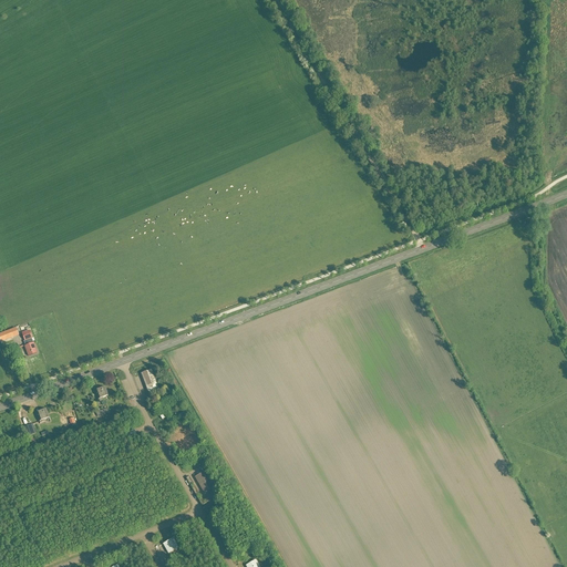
[(3,333),(0,334),(0,339),(1,342),(7,341),(19,336),(16,329),(3,333)]
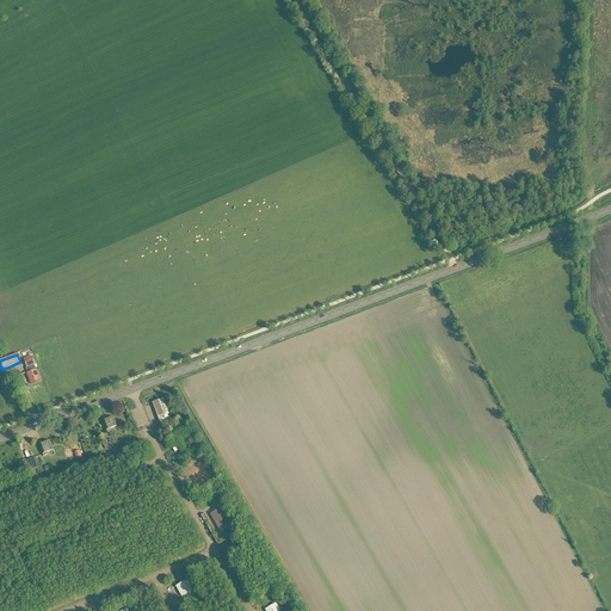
[(31,357),(24,360),(26,369),(30,368),(30,369),(26,371),(28,374),(31,384),(39,381),(38,377),(36,370),(35,369),(36,369),(35,368),(32,369),(31,366),(35,365),(31,357)]
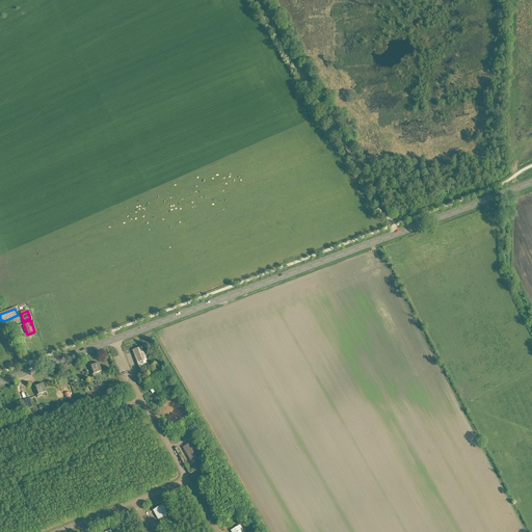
[(132,351),(139,370),(149,367),(142,347),(132,351)]
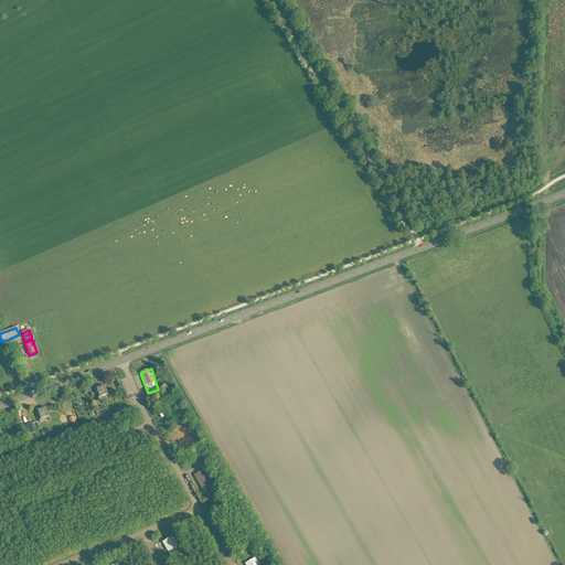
[(103,397),(108,395),(105,386),(95,391),(98,401),(104,398),(103,397)]
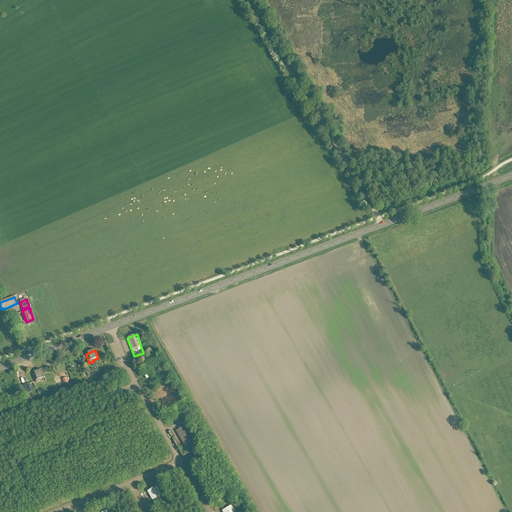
[(40,379),(45,378),(42,370),(33,373),(36,383),(41,381),(40,379)]
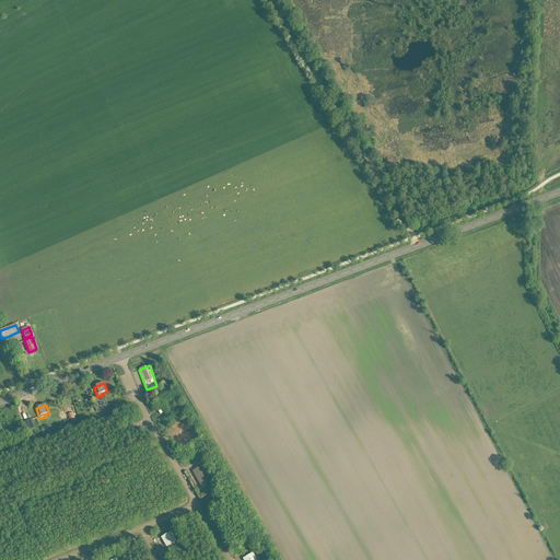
[(126,428),(123,430),(125,433),(128,432),(129,433),(135,430),(131,424),(126,428)]
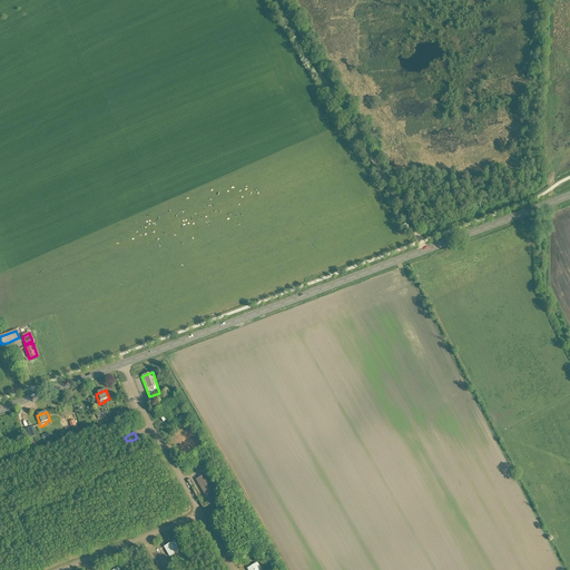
[(196,480),(205,497),(215,490),(206,474),(196,480)]
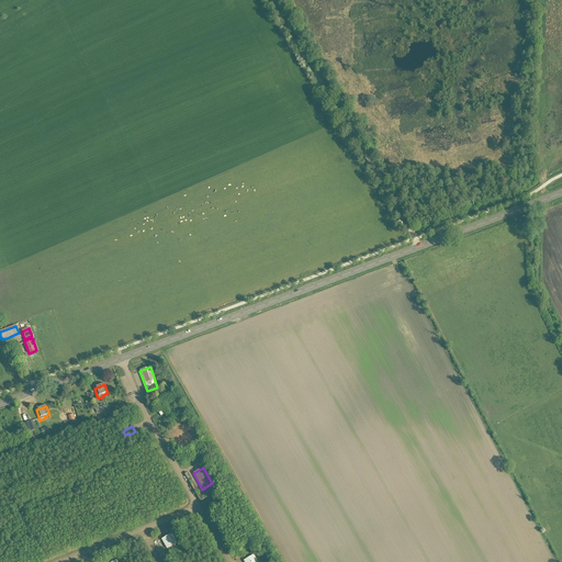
[(201,497),(188,473),(184,475),(200,502),(217,492),(216,489),(201,497)]
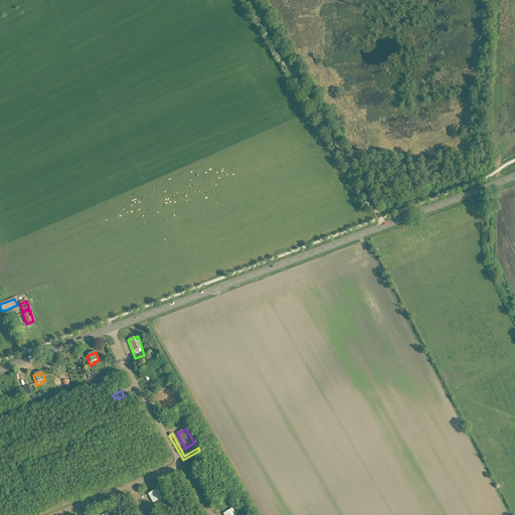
[(148,495),(153,503),(162,498),(157,489),(148,495)]
